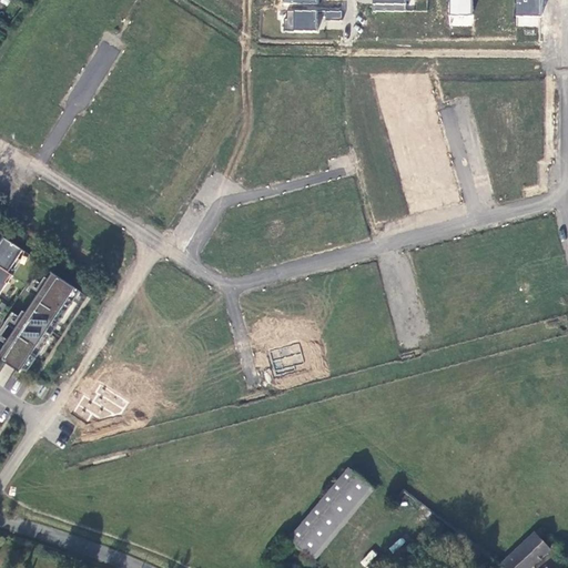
[(376,0),(376,11),(373,11),(406,12),(406,0),(376,0)]
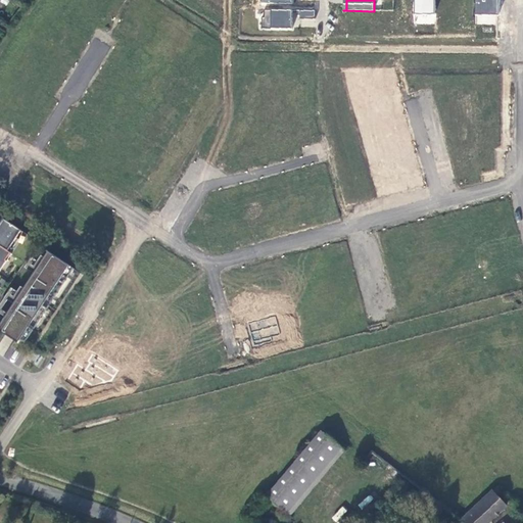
[(414,0),(414,15),(435,15),(434,0),(414,0)]
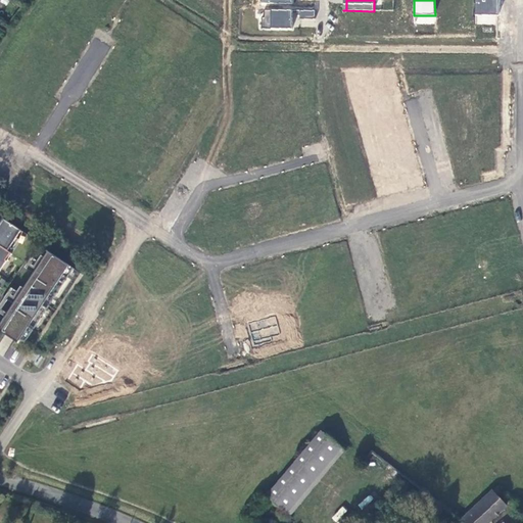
[(455,0),(434,0),(435,15),(455,15),(455,0)]
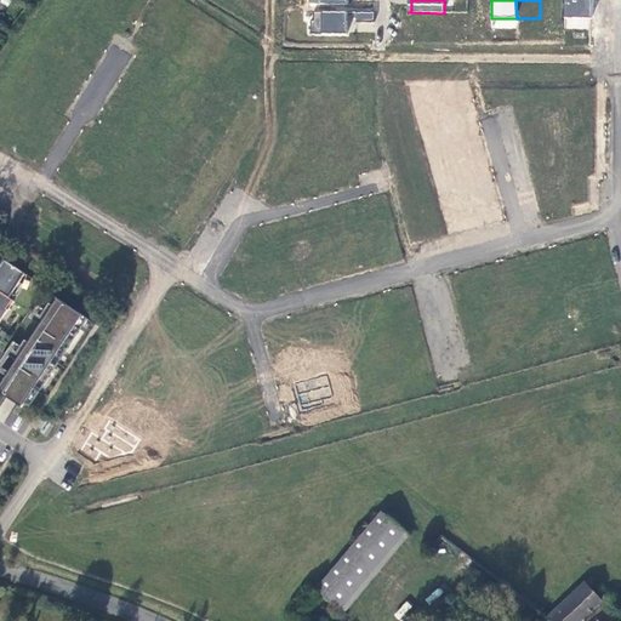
[(564,0),(564,18),(592,20),(591,0),(564,0)]
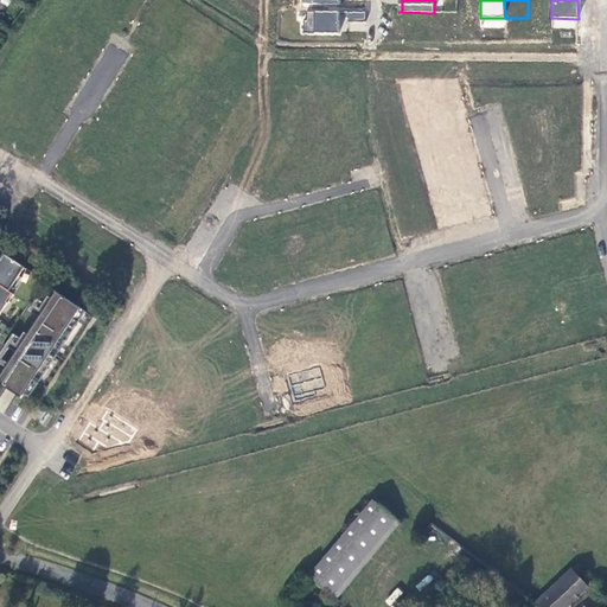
[(349,23),(366,23),(366,12),(306,12),(306,21),(304,21),(304,34),(339,34),(339,17),(349,17),(349,23)]
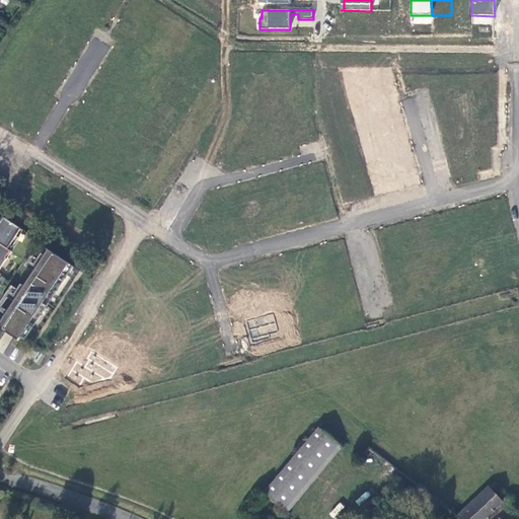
[(17,236),(21,229),(4,218),(0,224),(0,244),(8,249),(12,244),(14,245),(19,238),(17,236)]
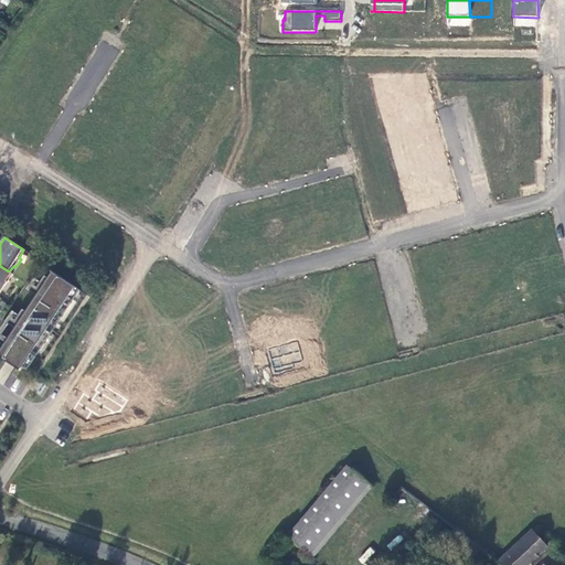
[(0,266),(0,294),(13,275),(9,272),(0,266)]
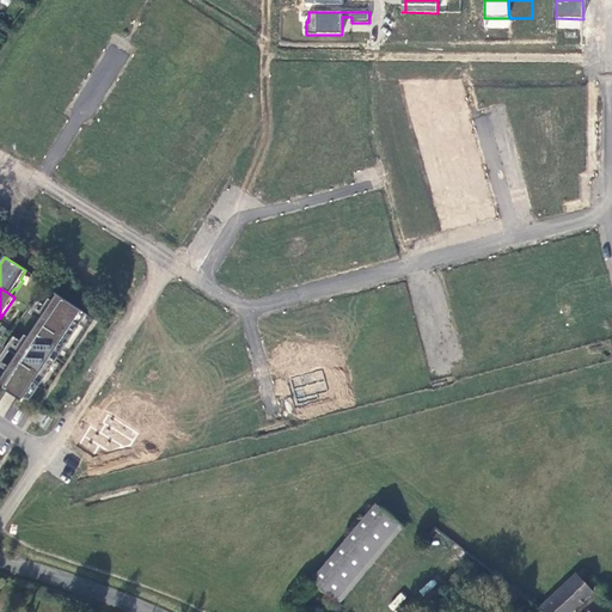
[(0,387),(22,403),(83,311),(57,295),(0,381),(0,387)]
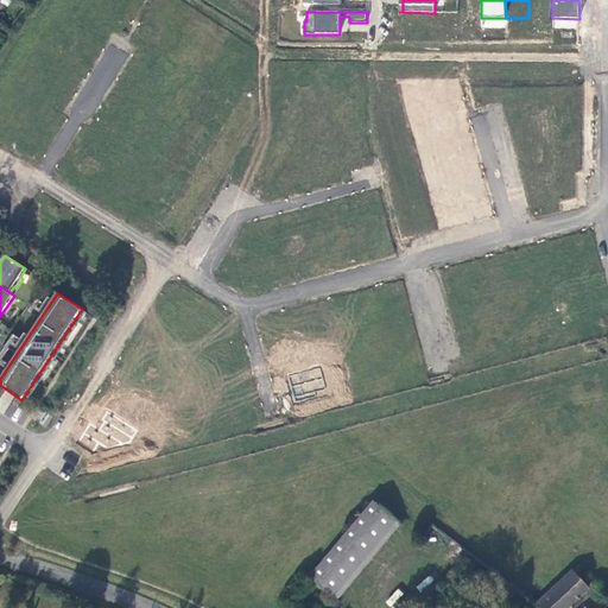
[(286,343),(296,375),(318,368),(309,337),(286,343)]
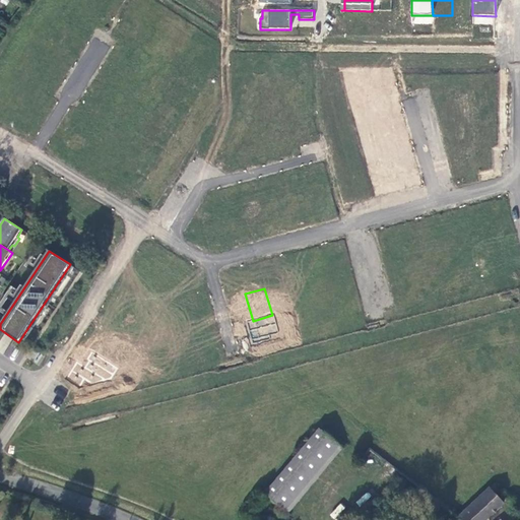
[(253,321),(248,322),(254,342),(270,338),(269,334),(278,332),(274,314),(272,315),(253,321)]
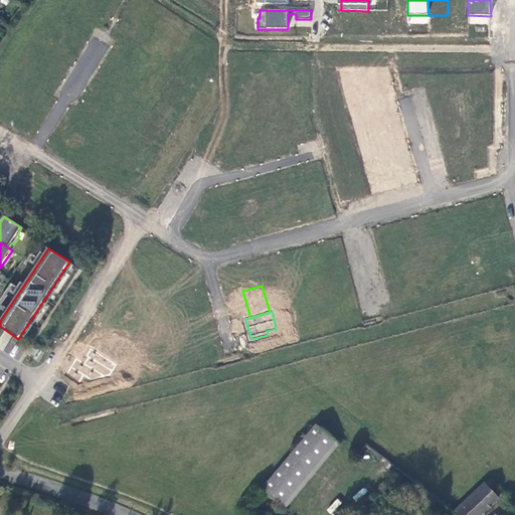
[(100,328),(88,347),(105,358),(117,338),(100,328)]
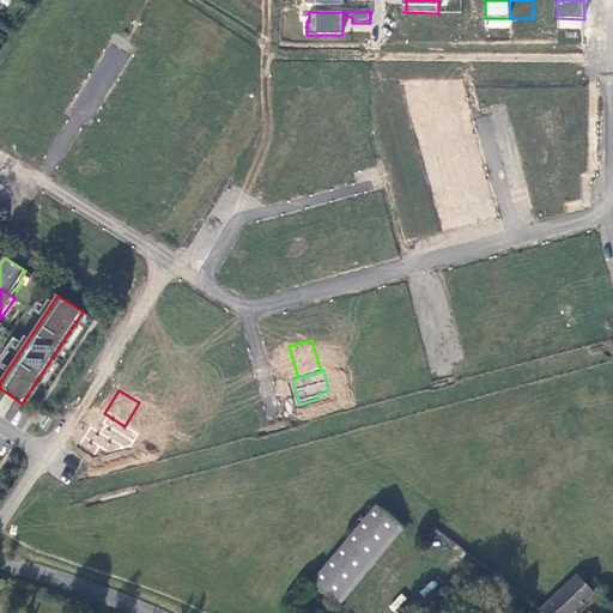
[(104,413),(101,412),(92,426),(86,424),(80,432),(97,444),(113,439),(110,436),(119,434),(125,426),(104,413)]
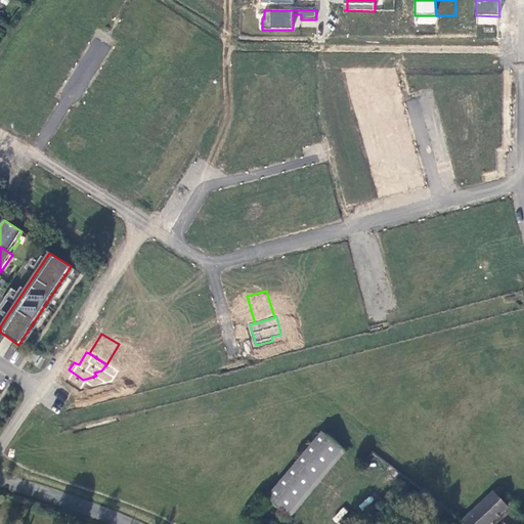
[(342,453),(317,433),(265,497),(289,516),(342,453)]
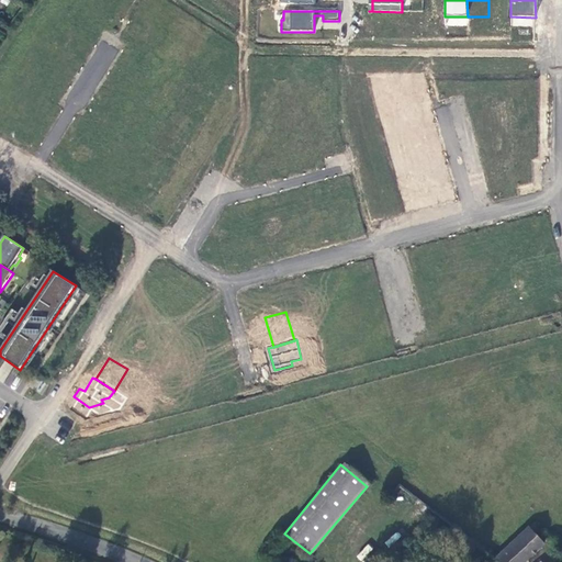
[(496,560),(494,561),(524,561),(543,544),(528,527),(494,559),(496,560)]
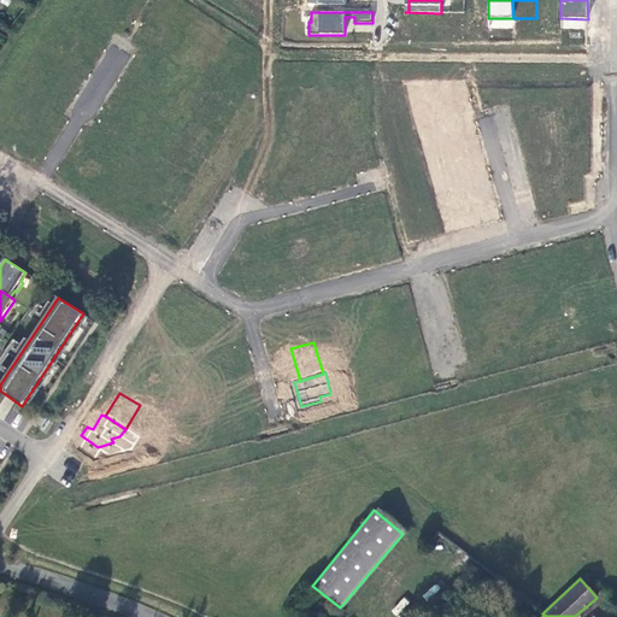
[(398,616),(410,601),(403,597),(392,611),(398,616)]
